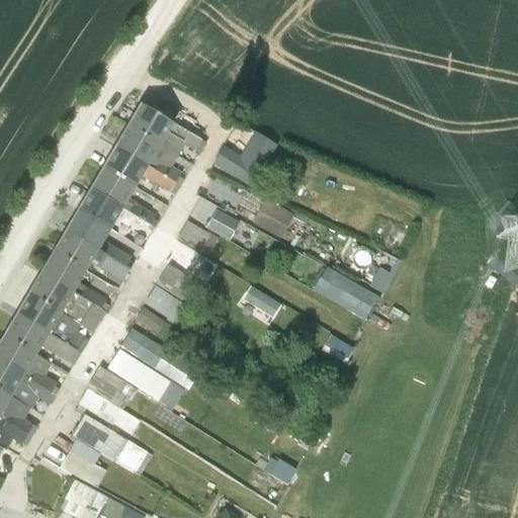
[(126,126),(160,147),(167,135),(173,124),(140,105),(126,126)]
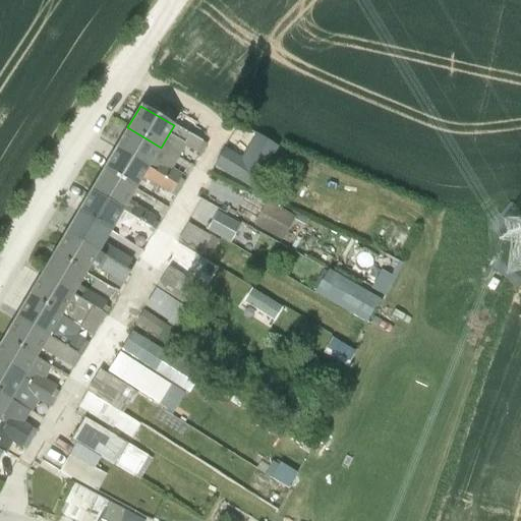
[(174,125),(168,135),(182,145),(199,155),(206,145),(201,142),(174,125)]
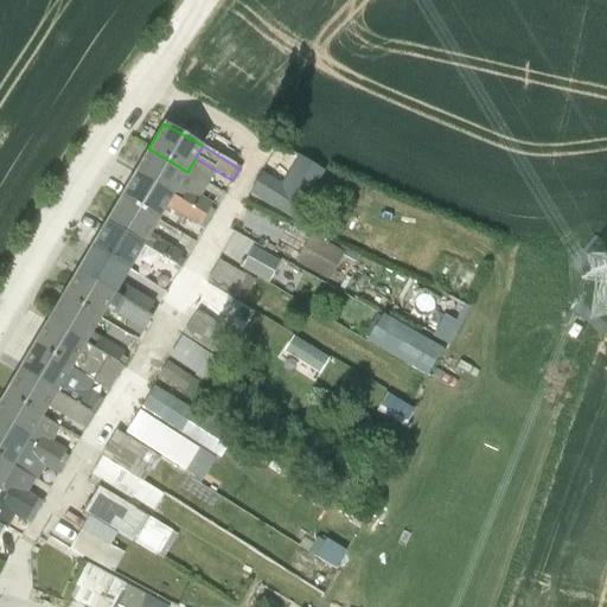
[(134,172),(173,196),(186,174),(187,172),(148,148),(134,172)]
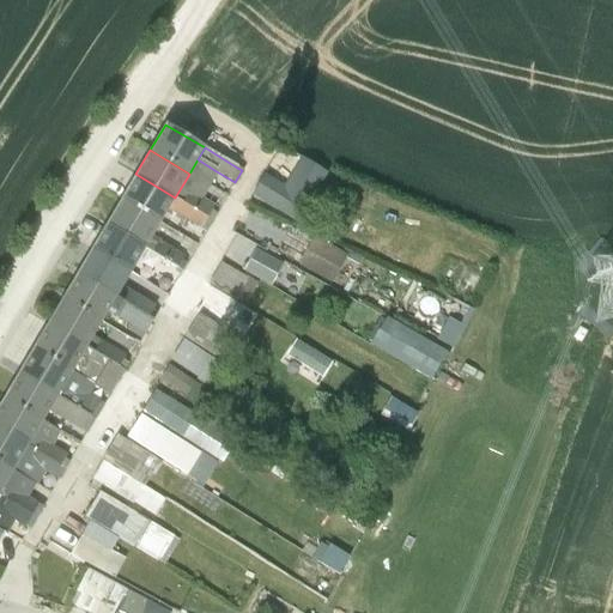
[(301,157),(285,184),(265,173),(250,195),(271,207),(297,223),(327,174),(301,157)]
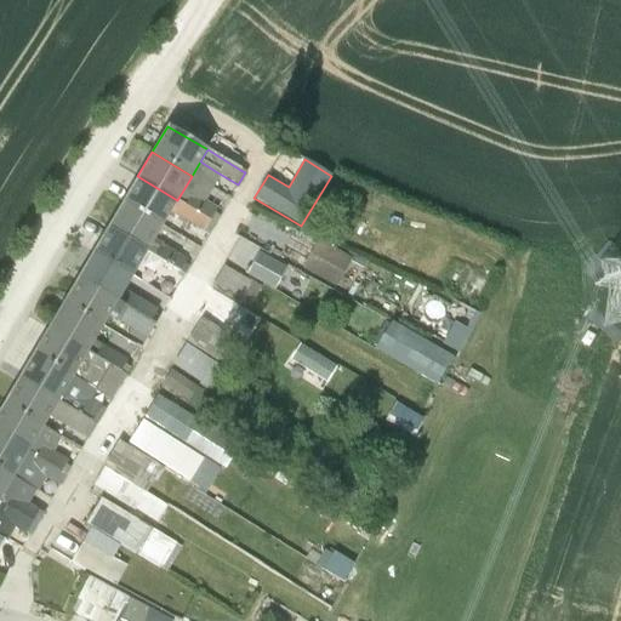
[(192,176),(191,178),(210,187),(217,172),(200,161),(192,176)]
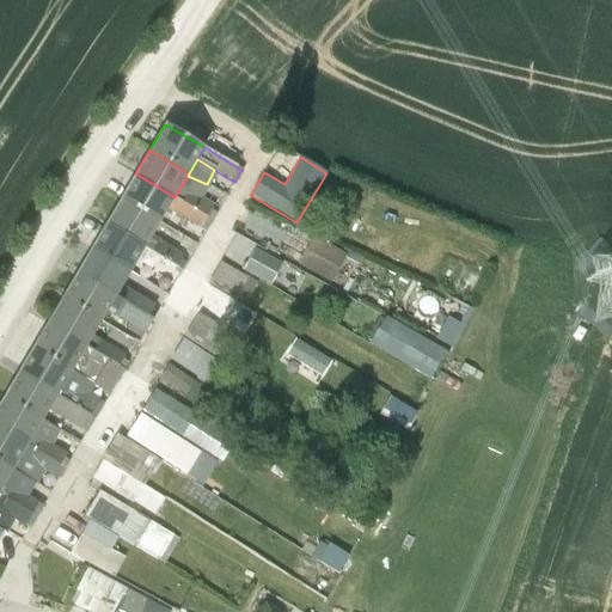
[(120,200),(159,224),(167,210),(175,197),(135,173),(120,200)]
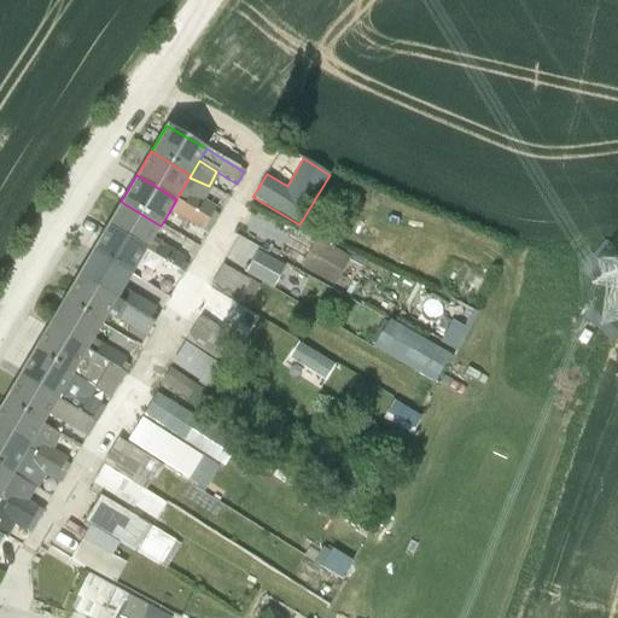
[(176,199),(169,213),(202,231),(204,228),(210,232),(219,216),(213,214),(215,209),(203,202),(211,187),(209,186),(190,178),(176,199)]
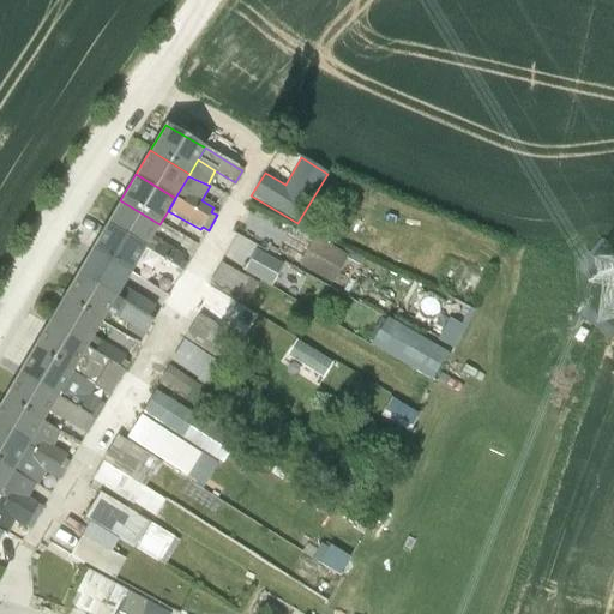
[(107,223),(146,248),(152,238),(160,224),(120,200),(107,223)]
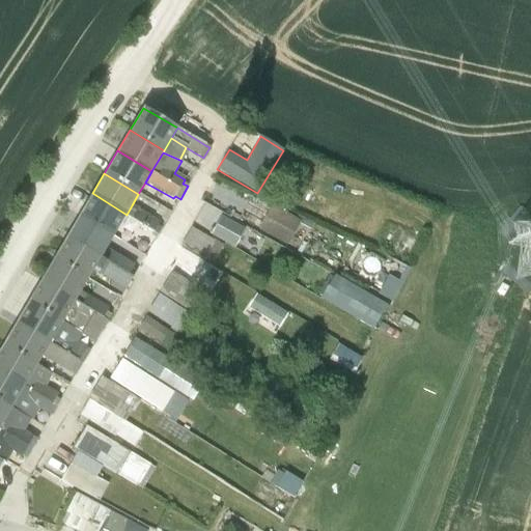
[(159,206),(166,211),(169,202),(151,192),(147,200),(159,206)]
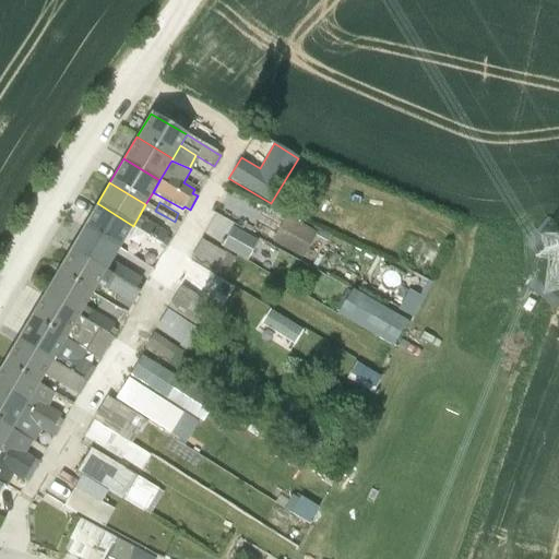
[(83,227),(119,249),(126,238),(133,226),(97,203),(83,227)]
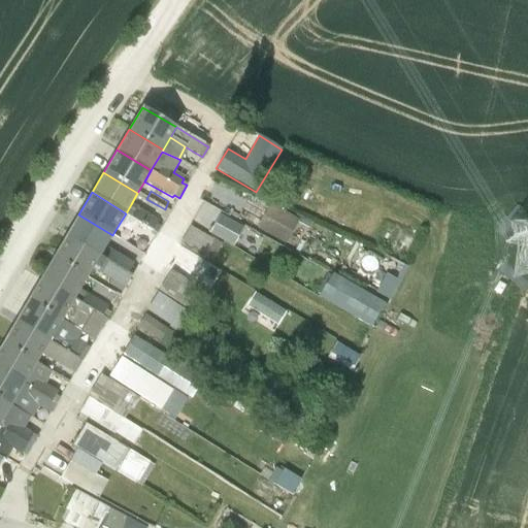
[(126,213),(119,225),(125,228),(128,230),(146,241),(152,243),(161,228),(156,226),(157,222),(138,210),(137,207),(131,204),(126,213)]
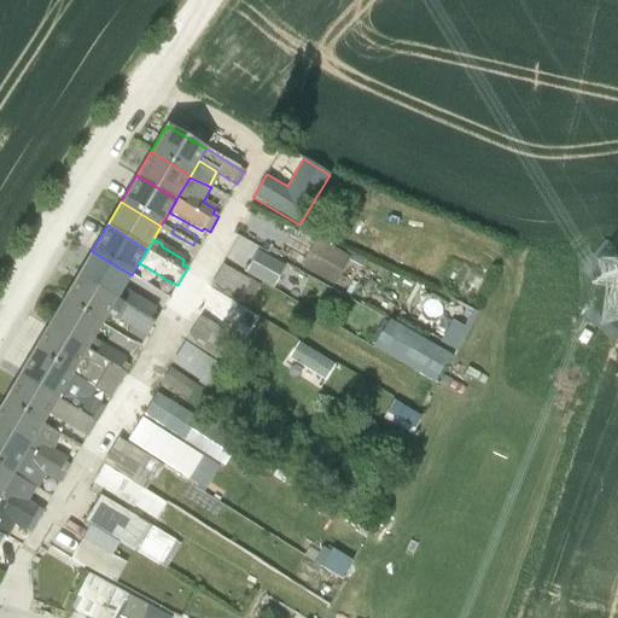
[(193,245),(185,240),(180,249),(193,257),(198,248),(193,245)]
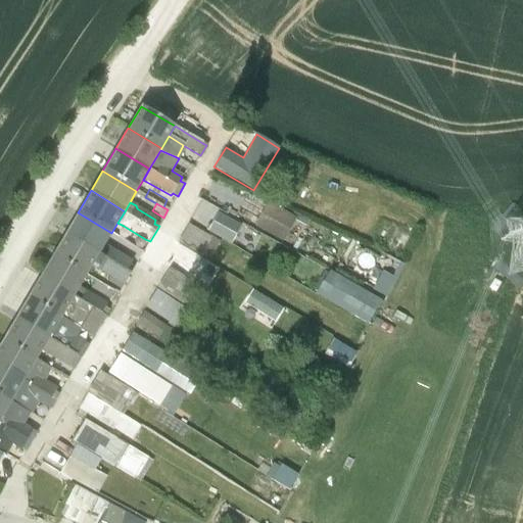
[(268,203),(254,227),(282,242),(295,220),(268,203)]
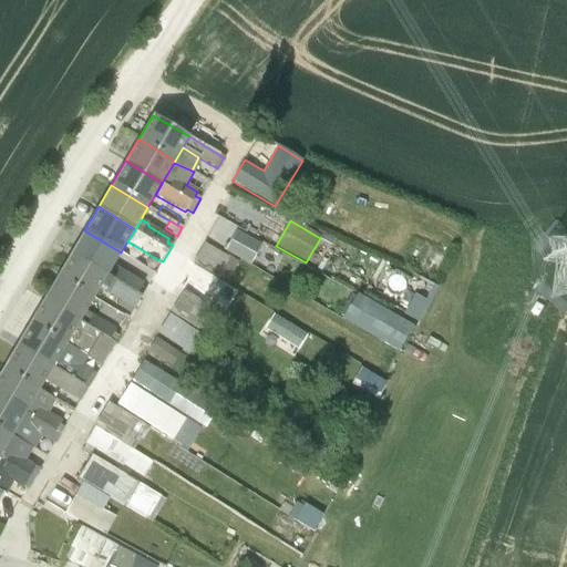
[(71,251),(107,276),(115,263),(120,255),(121,253),(84,230),(71,251)]
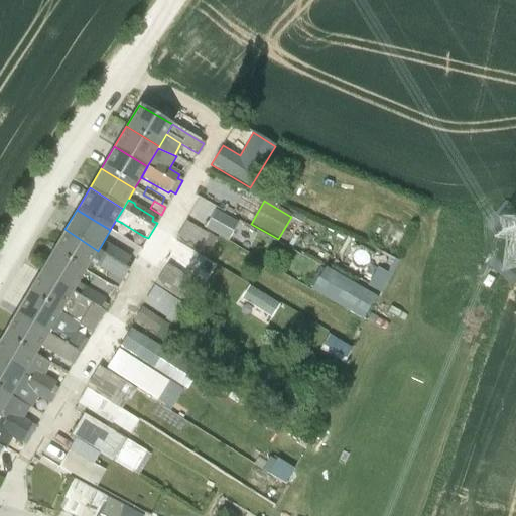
[(213,212),(204,227),(220,236),(229,221),(213,212)]
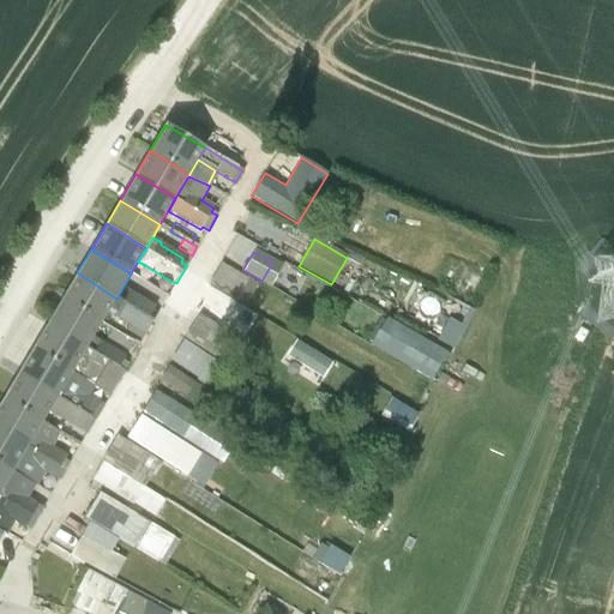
[(455,295),(468,269),(450,260),(437,287),(455,295)]
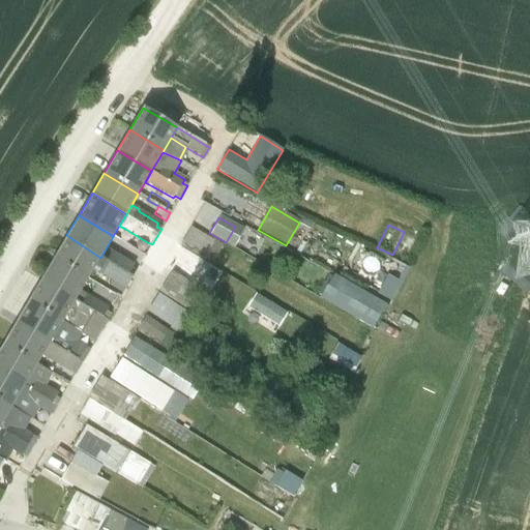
[(113,236),(112,238),(122,243),(128,231),(125,229),(119,226),(113,236)]
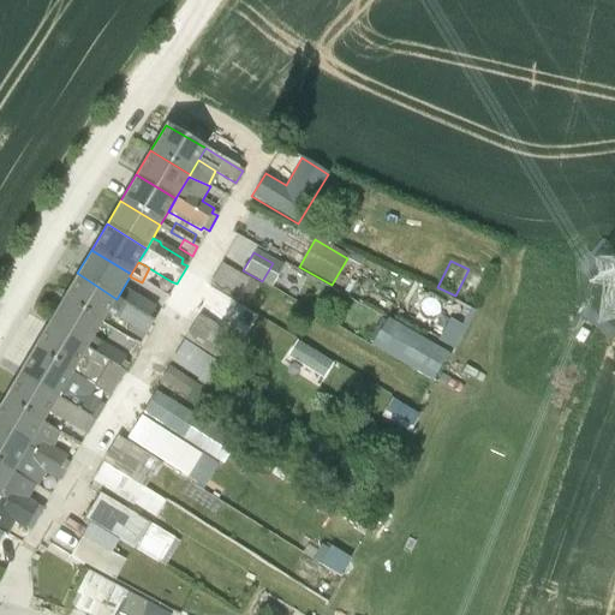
[(210,287),(251,312),(262,291),(256,287),(257,286),(221,263),(208,286),(210,287)]
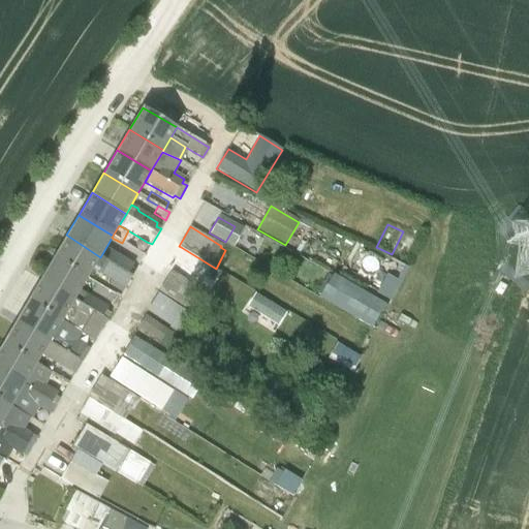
[(403,231),(392,254),(407,261),(417,239),(403,231)]
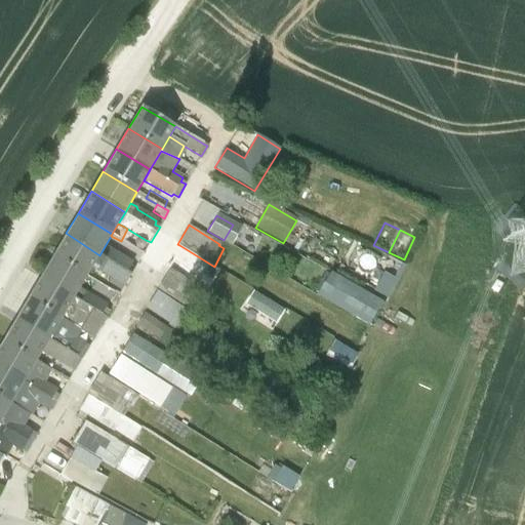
[(52,255),(87,276),(91,269),(97,258),(99,255),(66,233),(52,255)]
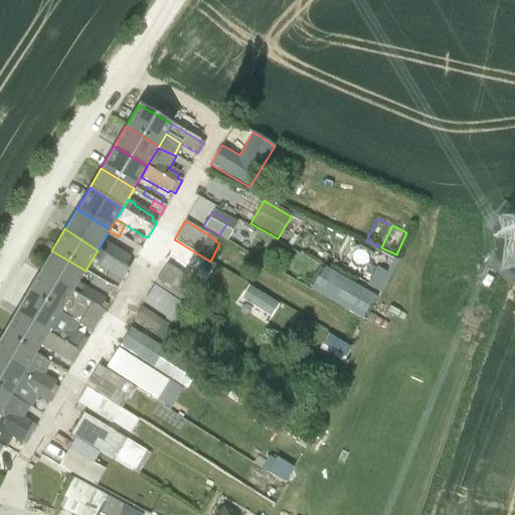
[(98,250),(96,253),(100,255),(103,254),(111,243),(112,242),(105,238),(98,250)]
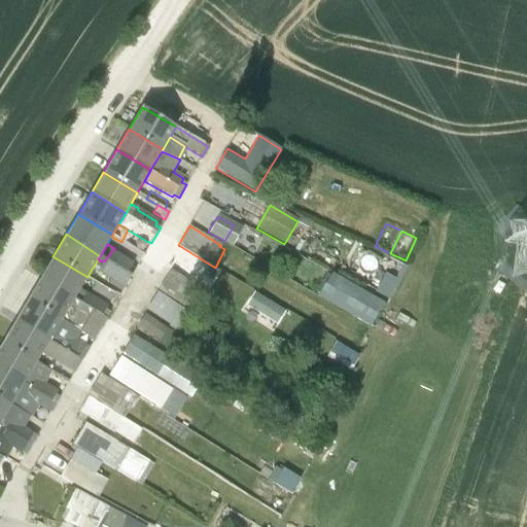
[(128,245),(124,251),(136,259),(140,253),(128,245)]
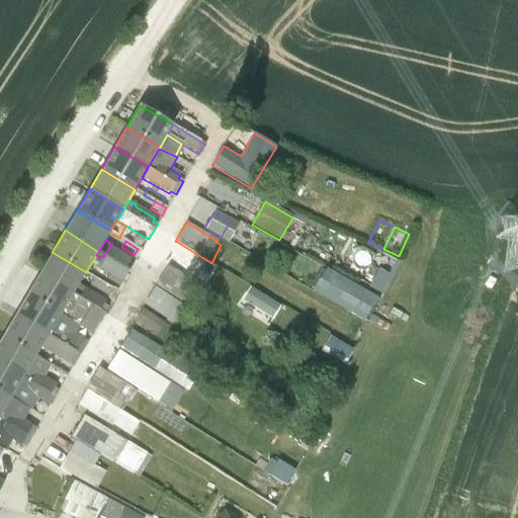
[(211,263),(177,242),(166,261),(203,284),(210,270),(226,278),(230,272),(211,263)]
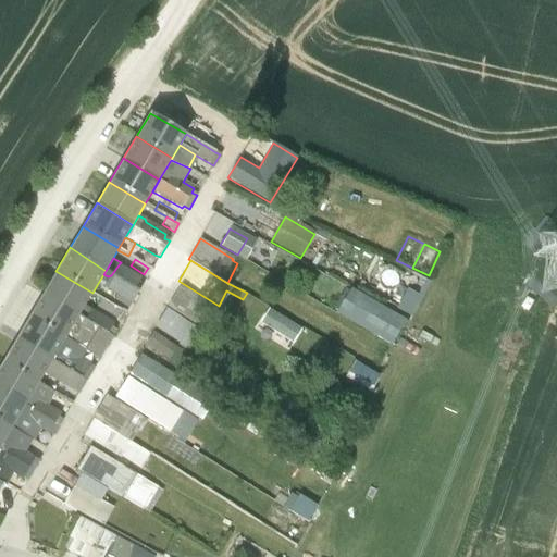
[(111,275),(134,288),(138,282),(141,279),(120,263),(111,275)]
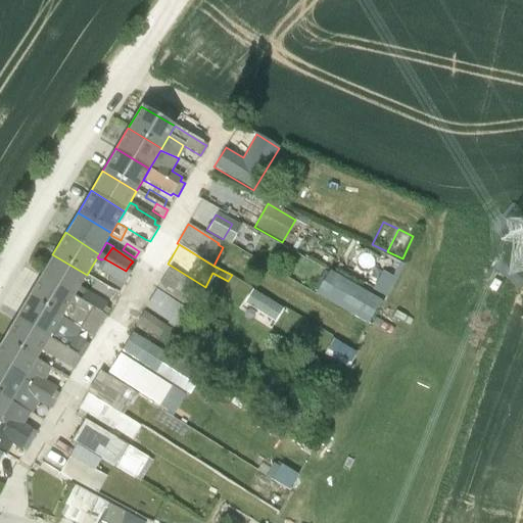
[(40,276),(74,298),(78,290),(87,275),(52,254),(40,276)]
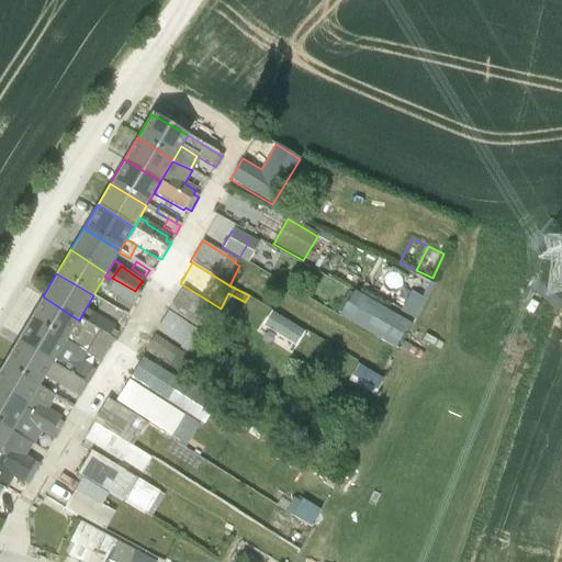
[(104,277),(98,288),(103,290),(104,289),(119,296),(115,302),(130,311),(139,294),(135,291),(112,278),(109,279),(104,277)]
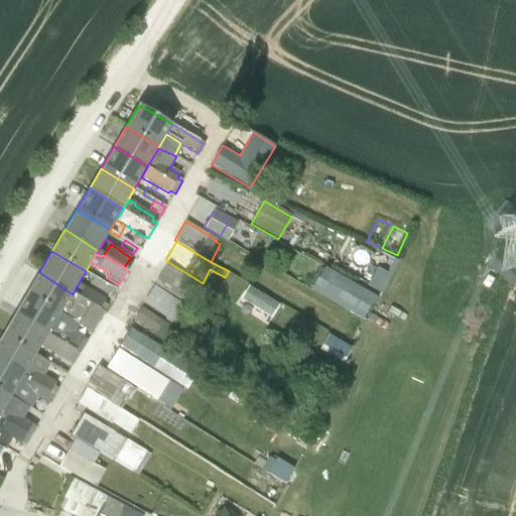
[(124,267),(128,270),(132,263),(128,261),(124,267)]
